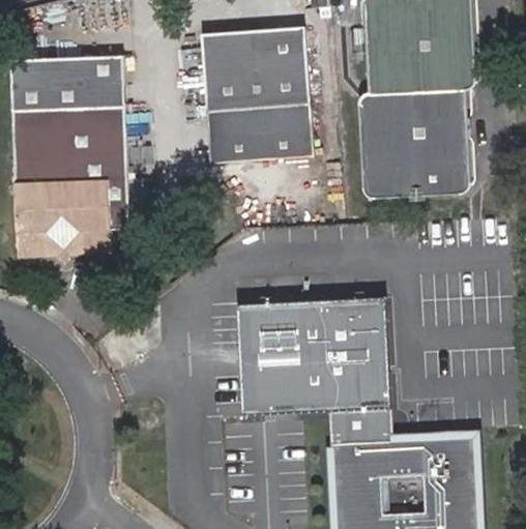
[(362,0),(362,2),(368,96),(364,97),(361,99),(359,103),(359,107),(364,194),(370,199),(374,199),(462,195),(466,195),(468,192),(470,188),(471,184),(465,91),(469,90),(472,88),(474,85),(475,81),(470,0),(362,0)]
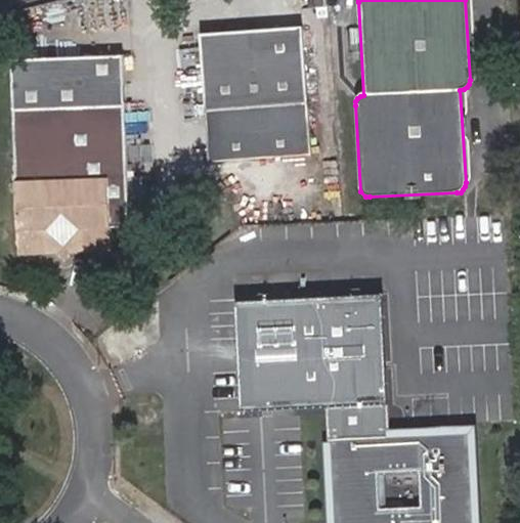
[(198,36),(207,163),(308,156),(299,29),(198,36)]
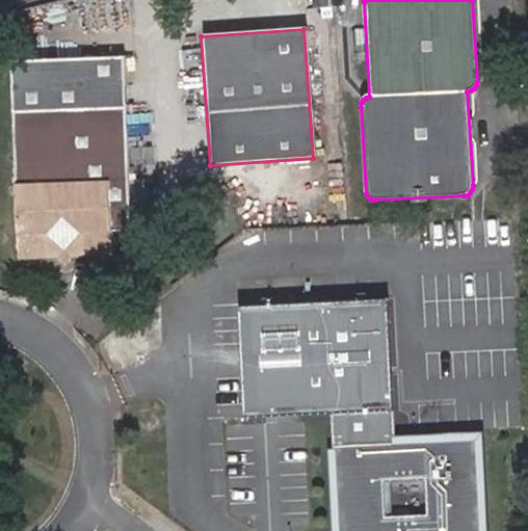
[(10,58),(11,108),(16,255),(58,254),(57,243),(66,243),(67,254),(108,253),(107,228),(107,204),(125,204),(121,55),(10,58)]
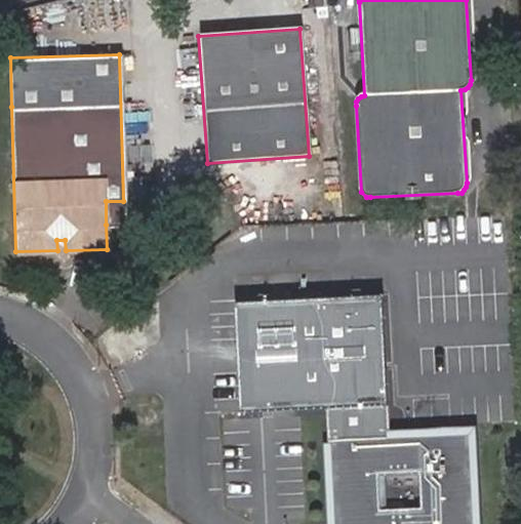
[(123,224),(123,201),(106,201),(106,225),(123,224)]
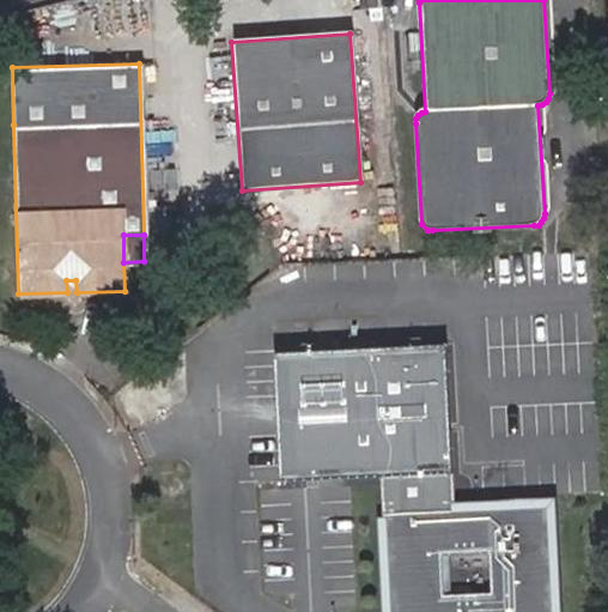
[(76,297),(77,292),(76,280),(66,280),(67,292),(67,297),(72,301),(76,297)]
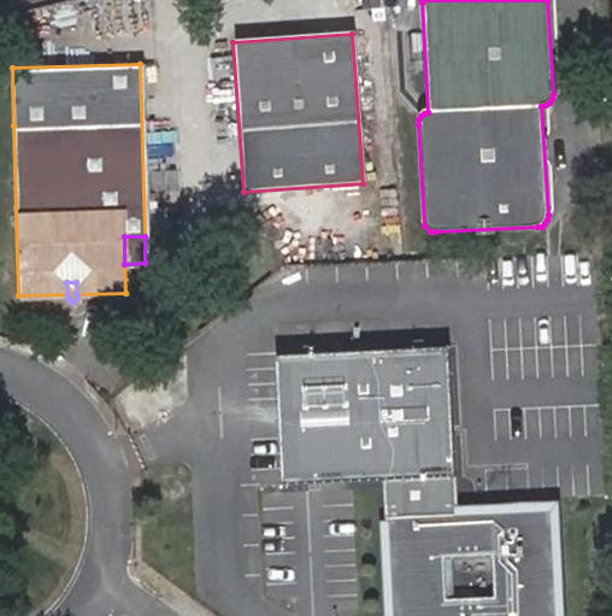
[(278,324),(280,355),(374,351),(372,320),(278,324)]
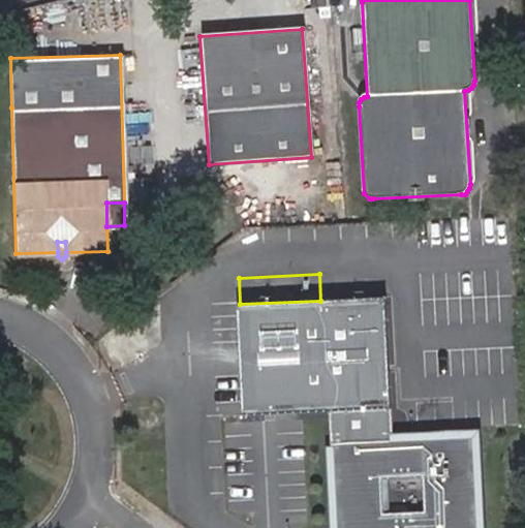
[(240,415),(328,412),(389,410),(384,299),(320,301),(240,304),(236,304),(240,415)]
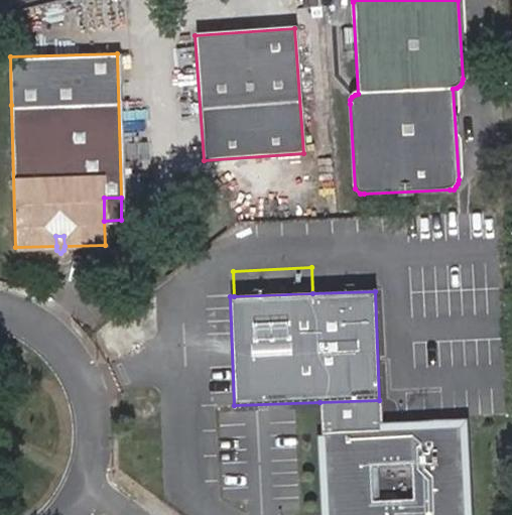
[(320,402),(321,432),(380,430),(379,400),(320,402)]
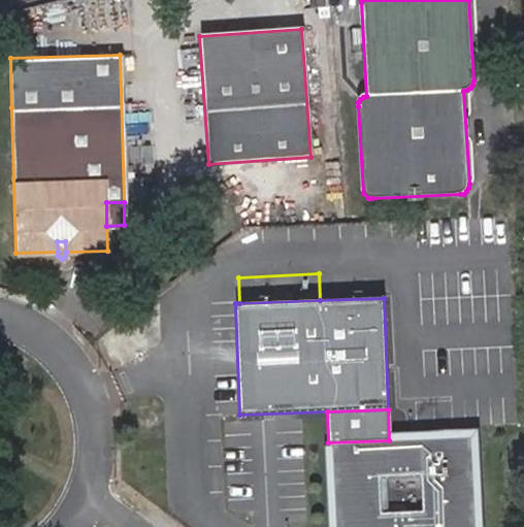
[(472,526),(469,437),(328,442),(331,523),(352,522),(356,526),(472,526)]
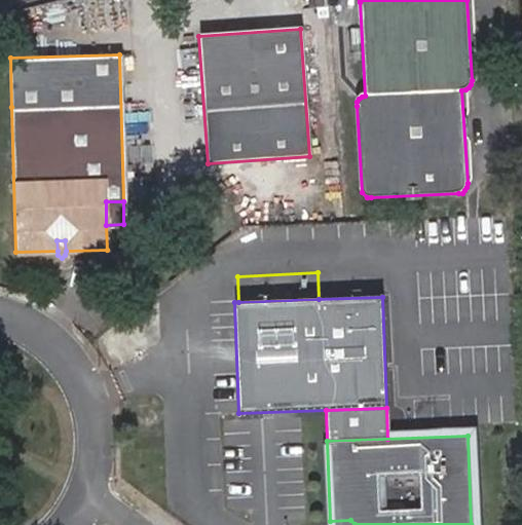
All buildings are outlined.
